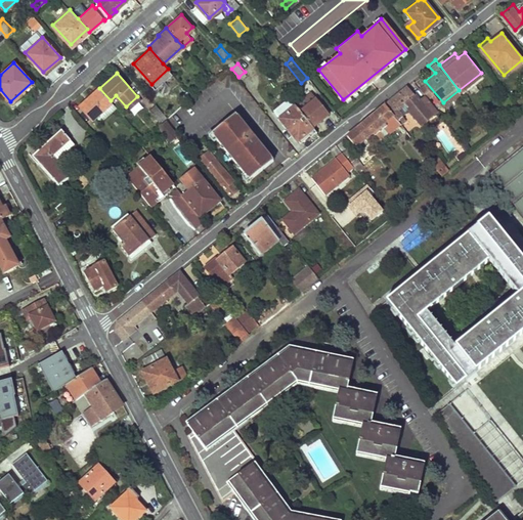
[(407,83),(384,101),(401,122),(406,118),(399,107),(407,100),(411,105),(411,110),(422,122),(433,114),(407,83)]
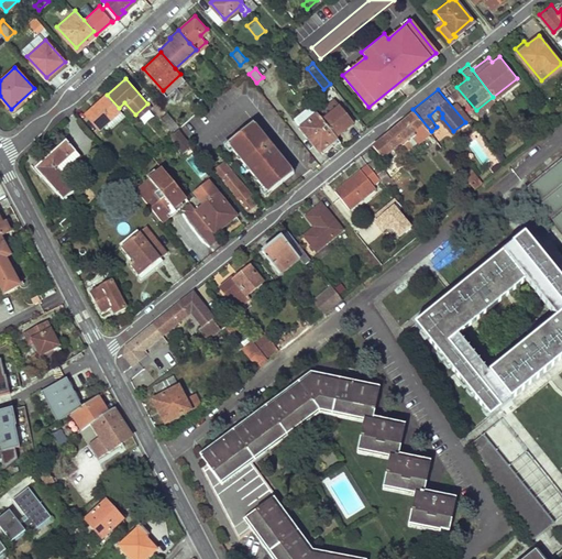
[(119,108),(107,95),(87,112),(99,127),(120,109),(119,108)]
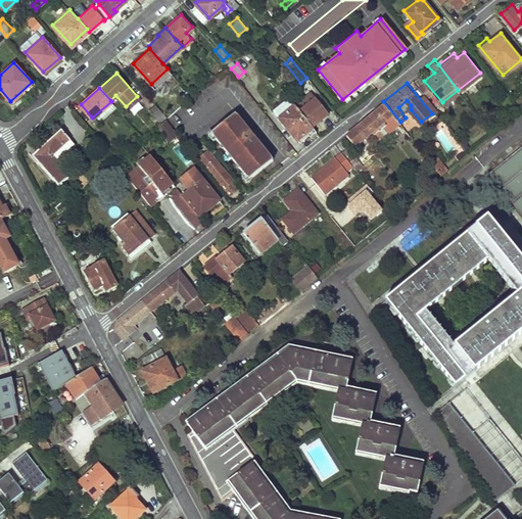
[(310,90),(293,103),(311,125),(328,111),(310,90)]
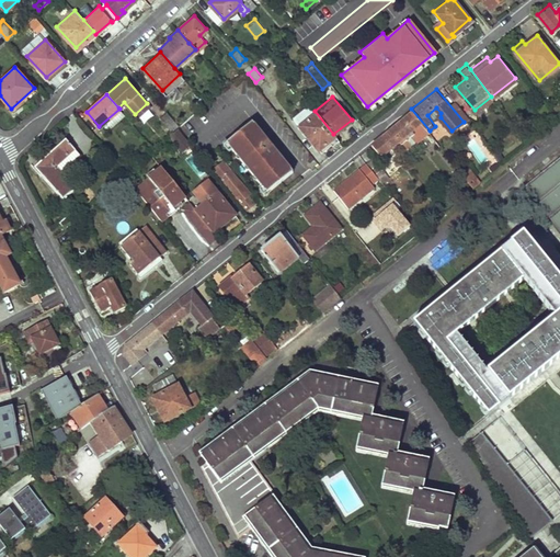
[(430,131),(411,109),(396,121),(370,141),(380,154),(398,138),(403,145),(410,139),(408,137),(412,134),(416,139),(430,131)]
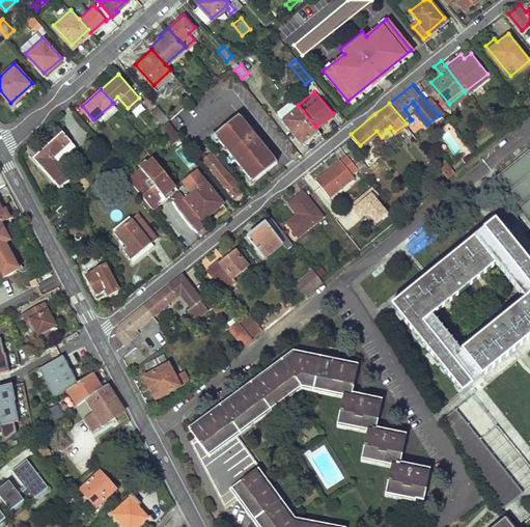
[(167,116),(157,104),(150,110),(161,122),(167,116)]
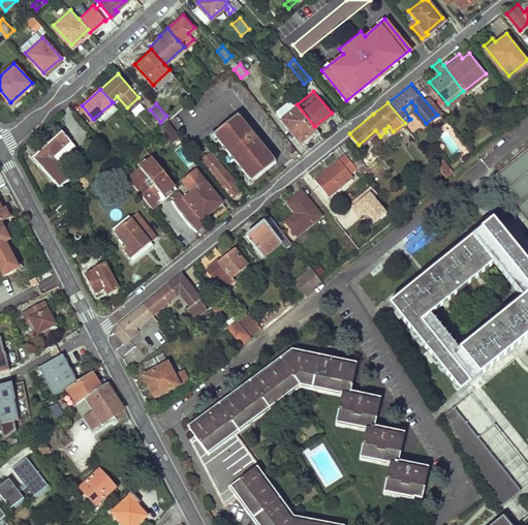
[(314,126),(297,104),(281,117),(300,140),(315,127),(314,126)]
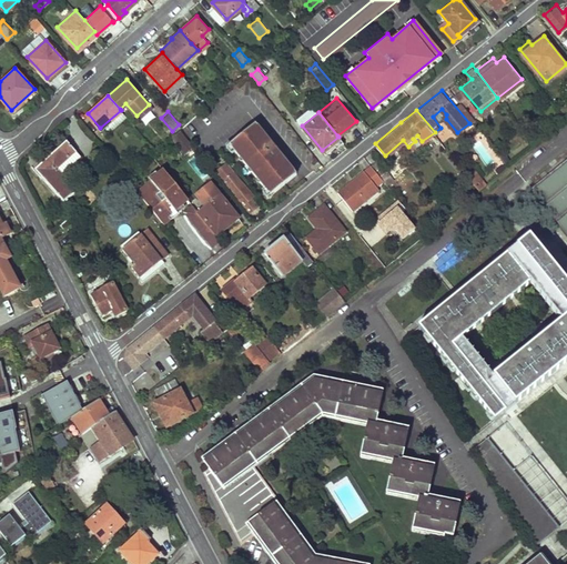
[(296,169),(254,120),(225,144),(230,151),(234,148),(264,184),(261,188),(266,194),(296,169)]
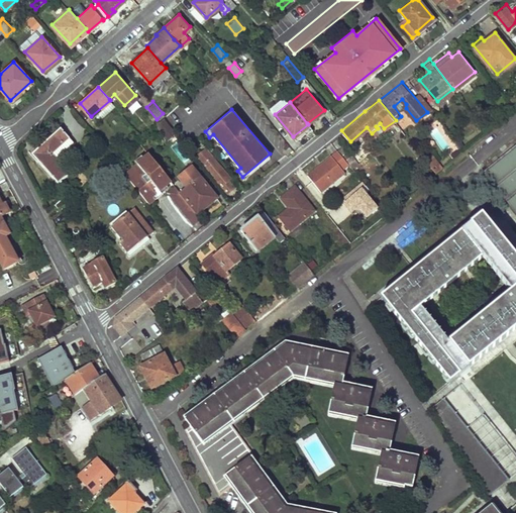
[(175,129),(164,117),(157,123),(167,136),(175,129)]
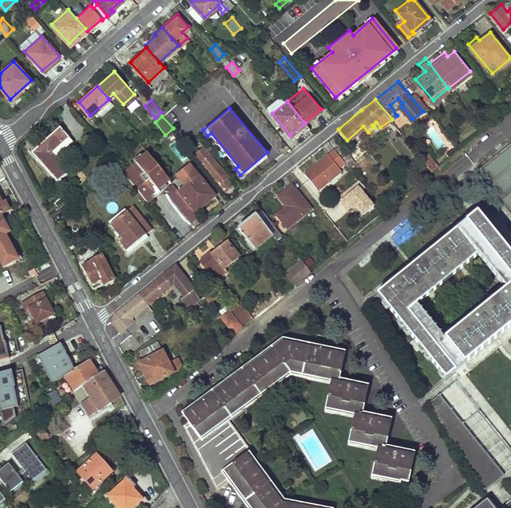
[(437,150),(450,143),(437,119),(425,125),(437,150)]
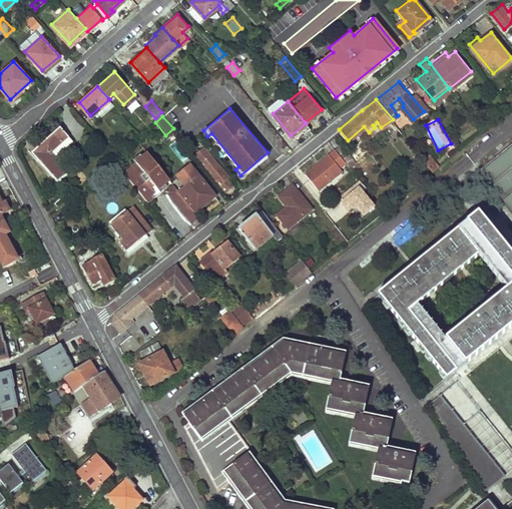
[(488,125),(484,120),(479,125),(482,129),(488,125)]
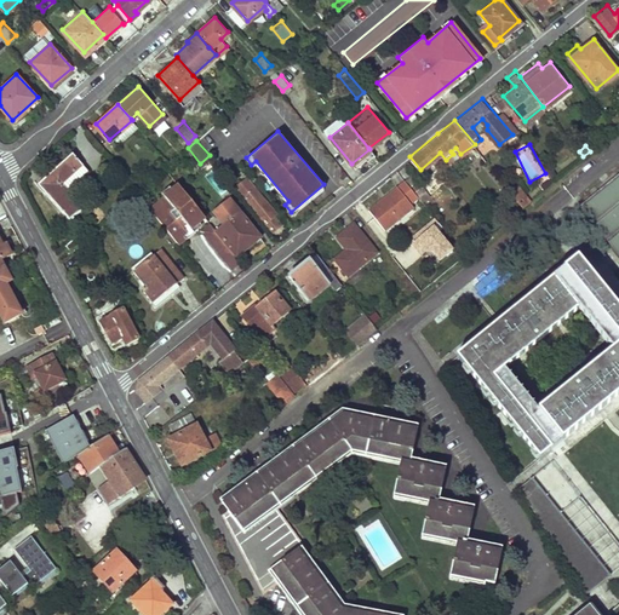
[(87,167),(72,151),(43,178),(50,185),(45,189),(69,217),(82,205),(66,188),(87,167)]
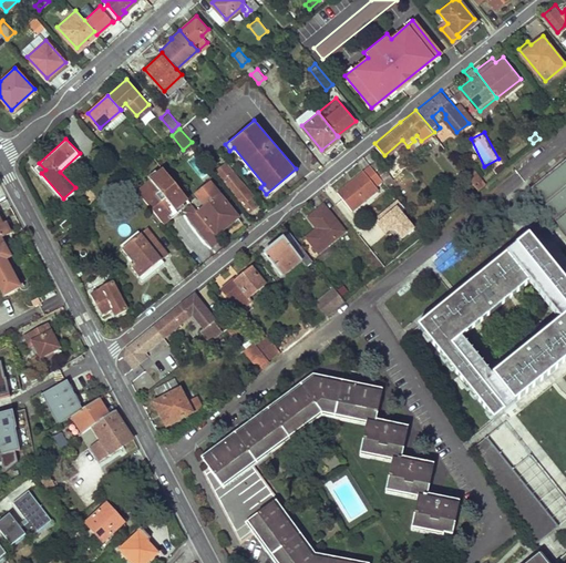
[(140,161),(133,153),(121,163),(127,171),(140,161)]
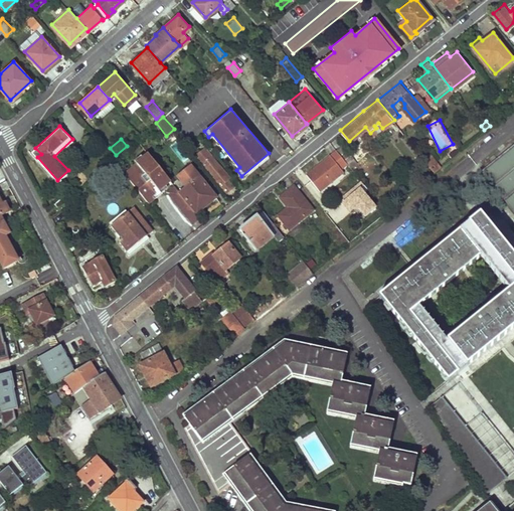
[(513,211),(513,140),(479,168),(503,198),(513,211)]
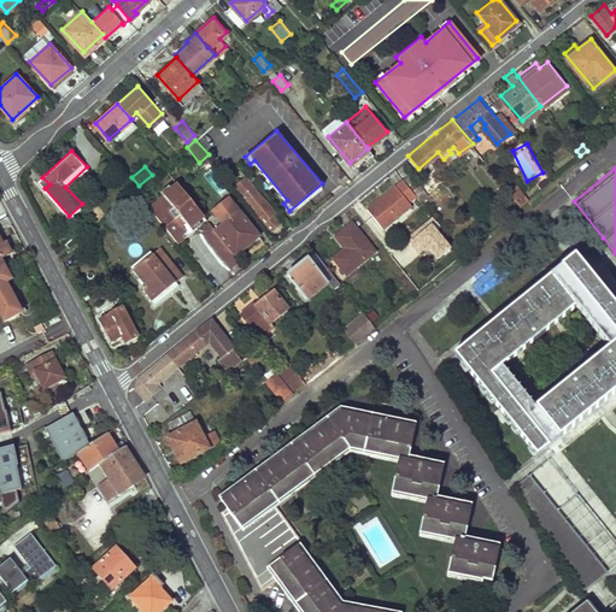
[(423,187),(410,170),(367,204),(382,223),(412,200),(410,198),(423,187)]
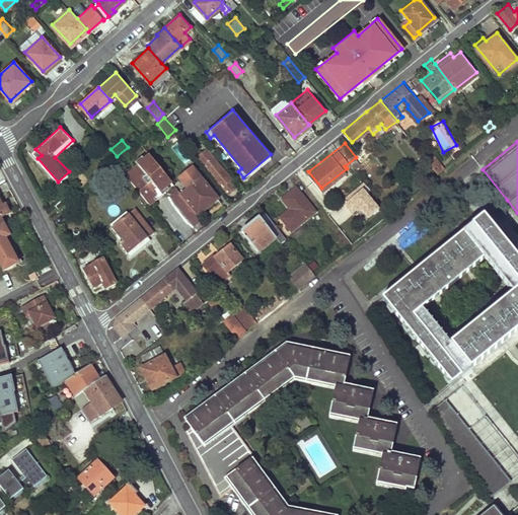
[(206,163),(228,191),(233,187),(227,178),(229,177),(206,147),(197,155),(205,164),(206,163)]
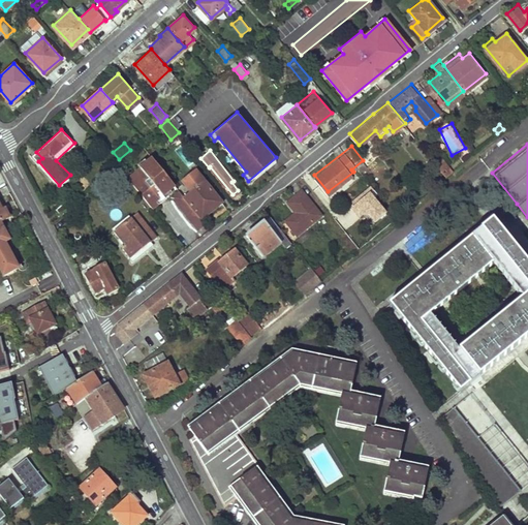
[(152,206),(168,192),(166,189),(174,183),(151,155),(147,158),(145,155),(137,160),(140,163),(126,175),(152,206)]
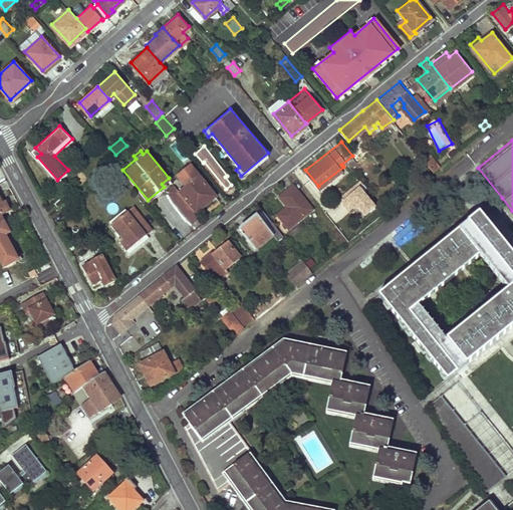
[(429,152),(423,156),(428,163),(434,170),(440,165),(429,152)]
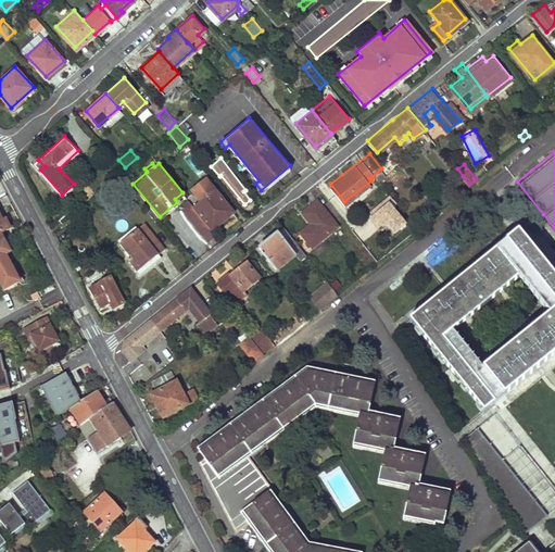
[(463,176),(457,168),(448,177),(454,184),(463,176)]
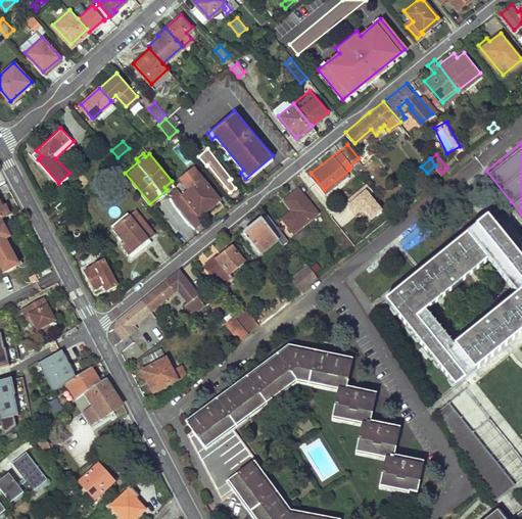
[(182,193),(198,214),(207,206),(205,204),(217,195),(193,167),(180,178),(188,187),(182,193)]
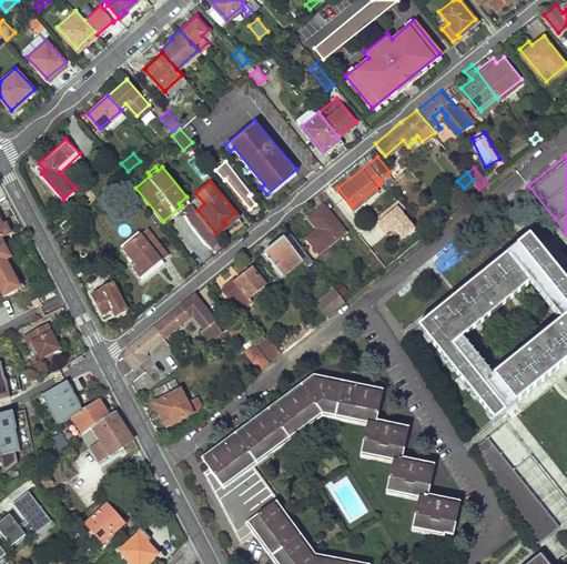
[(387,203),(384,199),(378,202),(382,208),(387,203)]
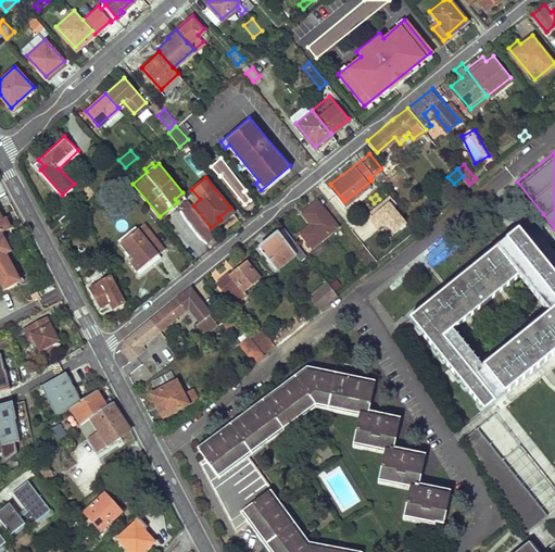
[(340,224),(317,196),(301,209),(310,218),(300,227),(313,245),(340,224)]
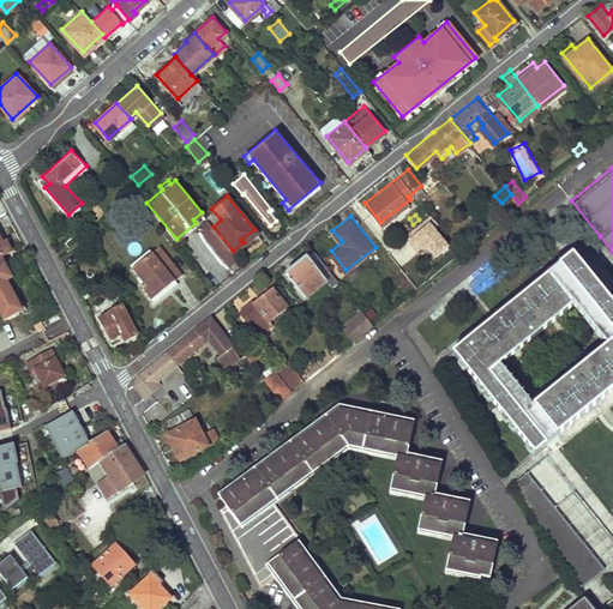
[(214,227),(206,218),(197,225),(229,263),(238,257),(233,251),(214,227)]
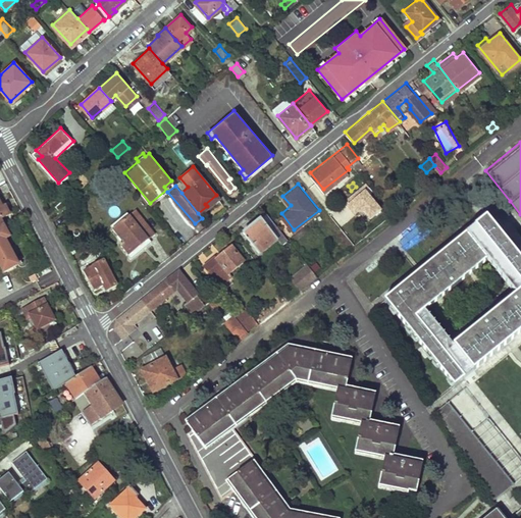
[(67,203),(62,198),(55,205),(60,210),(67,203)]
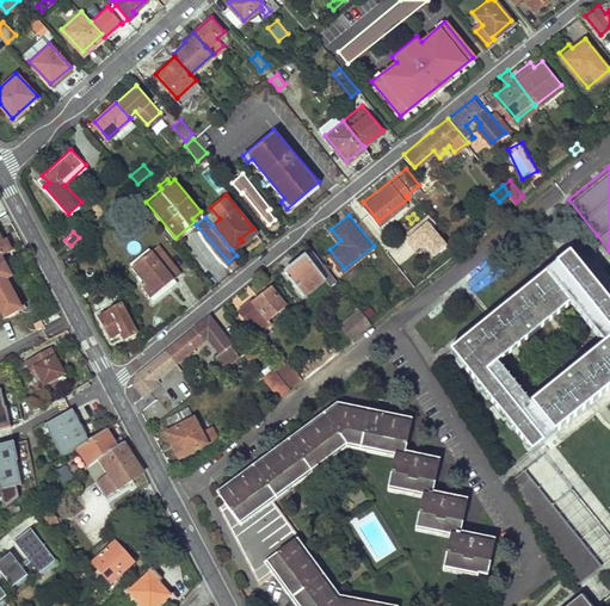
[(0,261),(2,260),(0,254),(0,251),(10,246),(5,237),(1,240),(0,236),(0,261)]
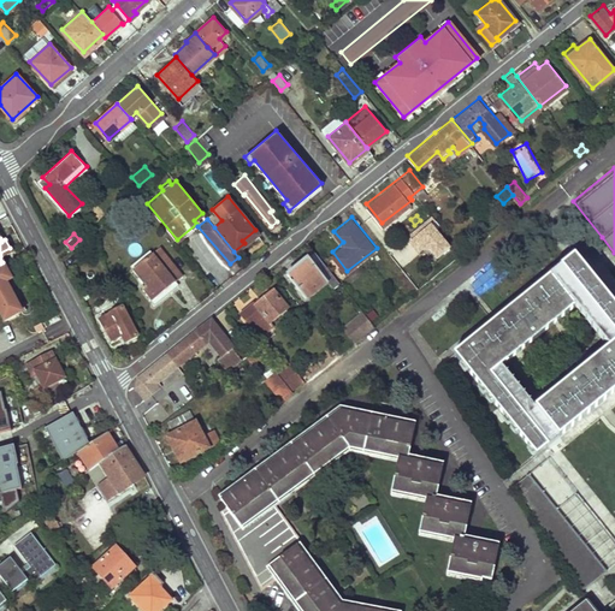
[(181,273),(159,245),(131,268),(145,284),(141,286),(154,302),(178,283),(175,279),(181,273)]
